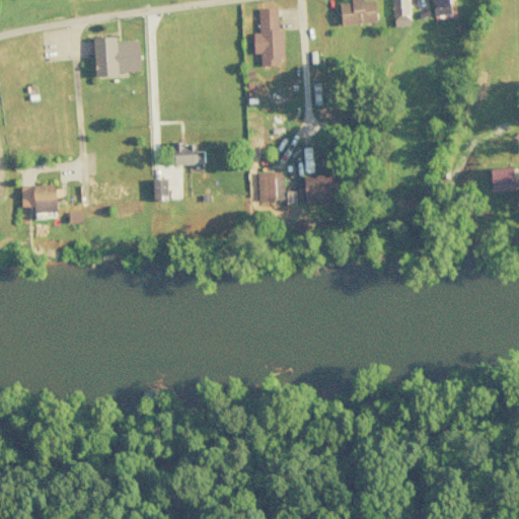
[(341,25),(376,21),(373,0),(369,0),(362,1),(362,0),(349,0),(350,2),(339,3),(341,25)]
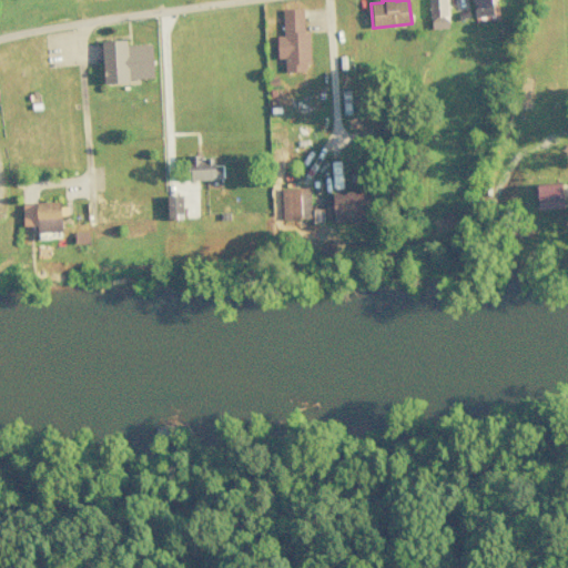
[(428,0),(429,29),(448,28),(446,0),(428,0)]
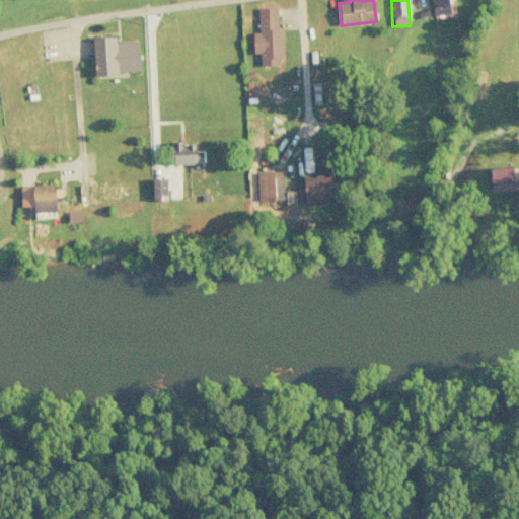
[(431,0),(432,15),(449,14),(448,0),(431,0)]
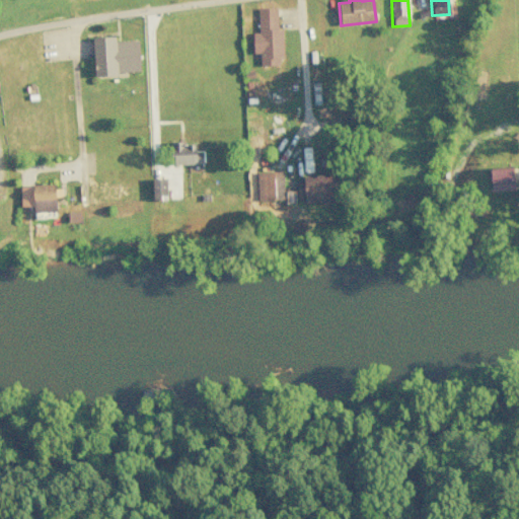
[(281,29),(277,29),(276,7),(257,8),(258,32),(251,33),(252,54),(258,53),(260,65),(282,65),(281,29)]
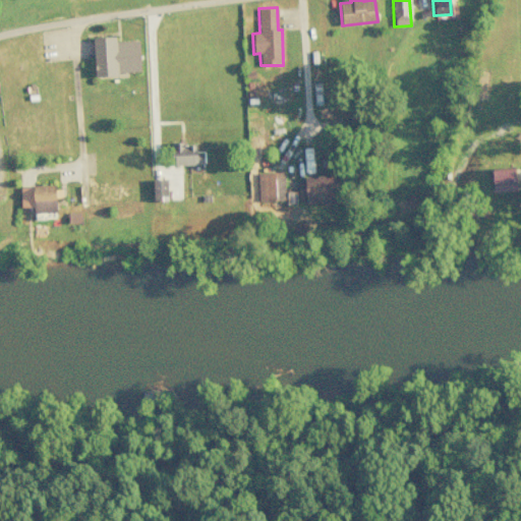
[(139,73),(138,40),(115,41),(115,37),(93,38),(94,74),(139,73)]
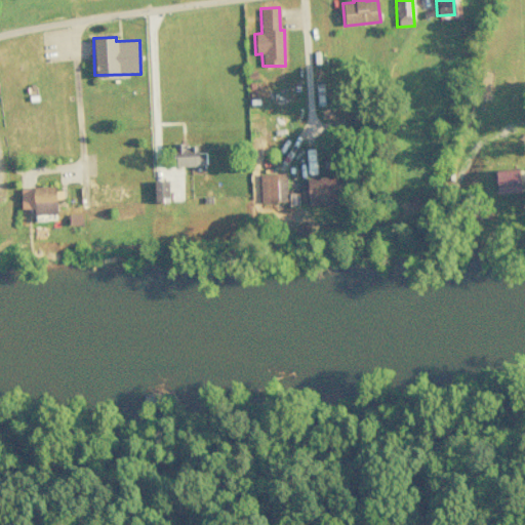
[(172,166),(199,165),(198,144),(172,145),(172,166)]
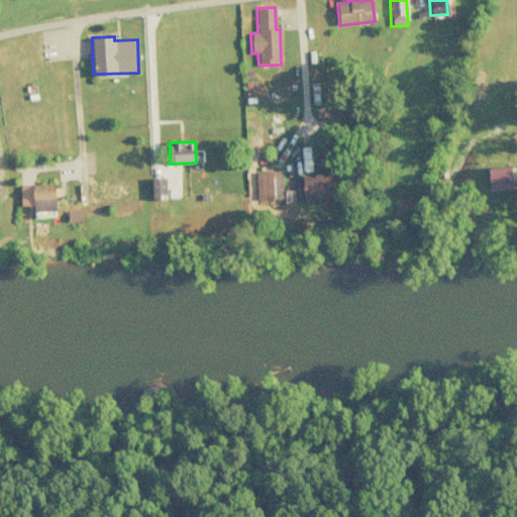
[(512,189),(511,167),(488,168),(489,190),(512,189)]
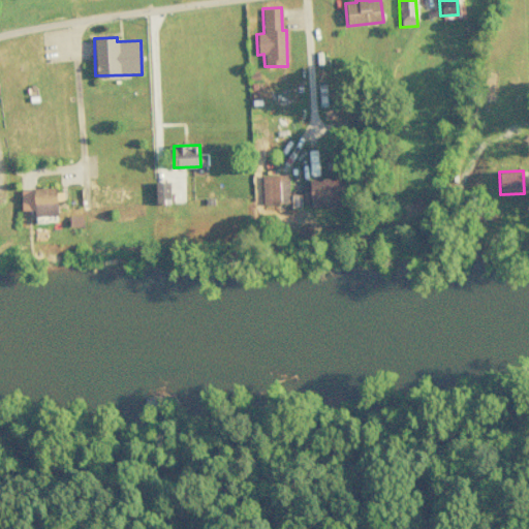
[(261,206),(288,206),(288,175),(261,176),(261,206)]
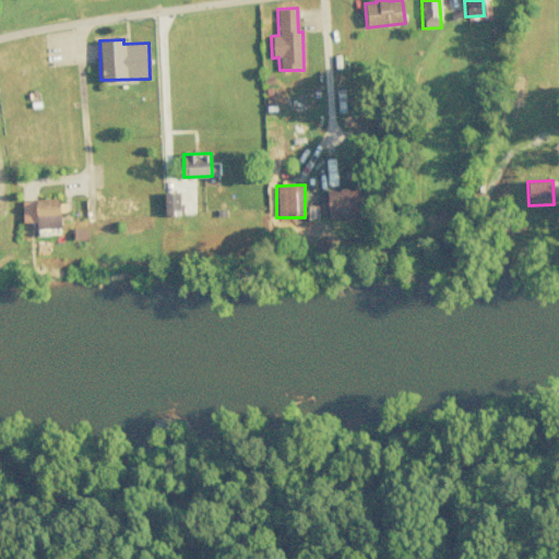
[(328,218),(360,217),(359,188),(326,189),(328,218)]
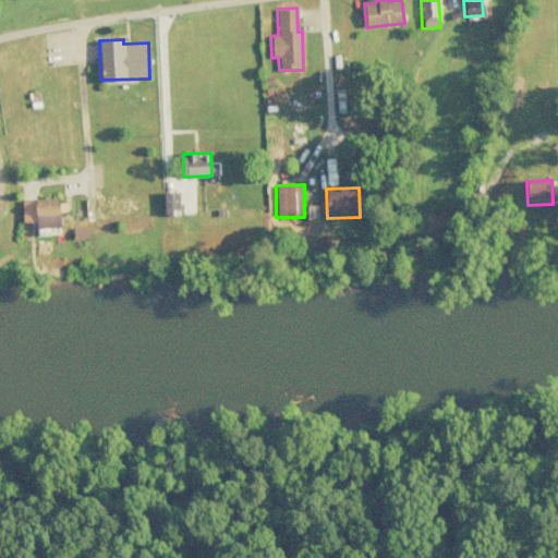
[(164,215),(179,215),(179,192),(162,192),(164,215)]
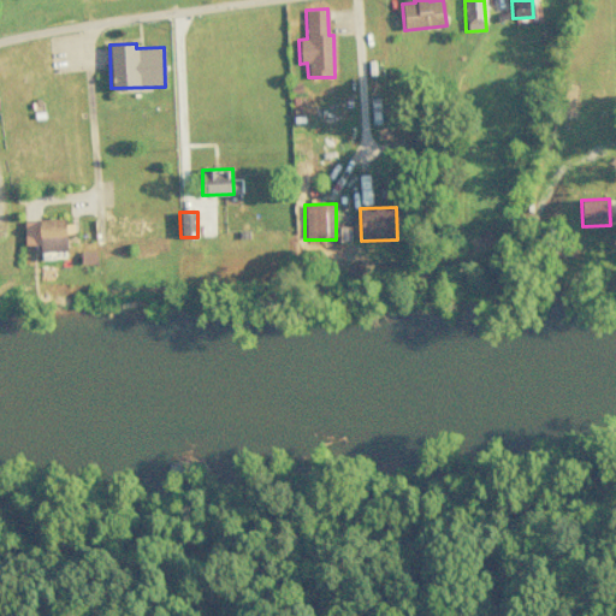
[(39,244),(40,253),(66,252),(65,219),(23,220),(24,246),(39,244)]
